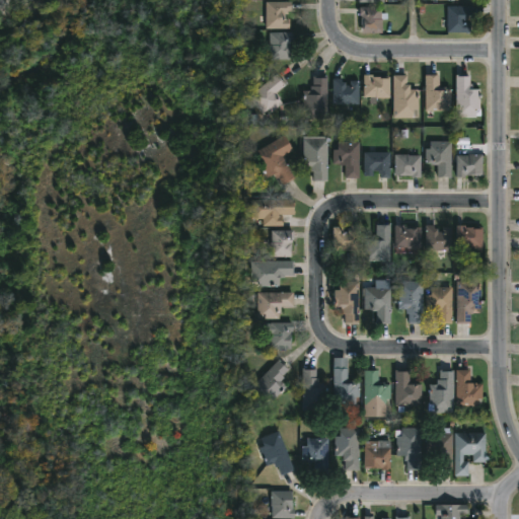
[(286,13),(286,18),(291,18),(291,28),(267,28),(267,1),(292,1),(292,10),(289,10),(289,13),(286,13)]
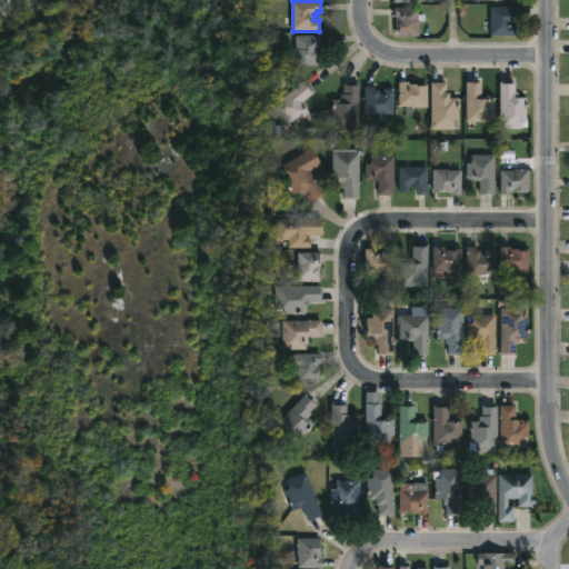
[(512,17),(512,25),(517,25),(517,36),(492,36),(492,6),(520,6),(520,17),(512,17)]
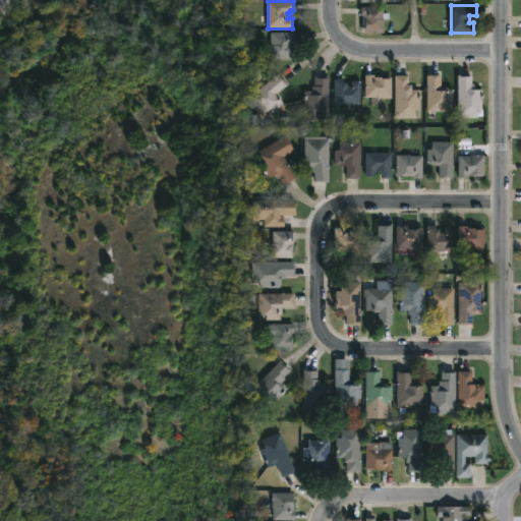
[(384,7),(384,13),(390,13),(390,20),(385,20),(385,32),(363,32),(362,7),(384,7)]
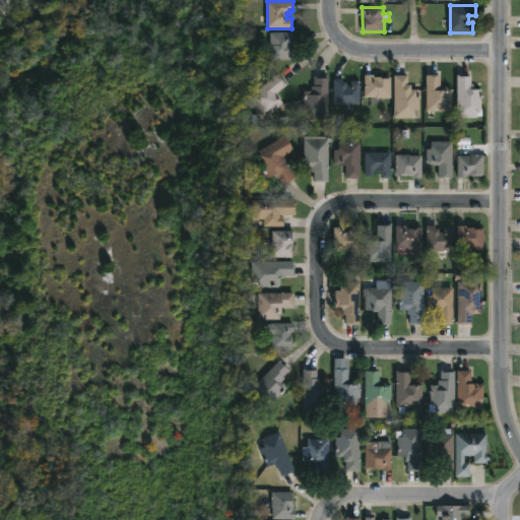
[(293,60),(271,60),(270,33),(294,33),(294,42),(293,42),(293,60)]
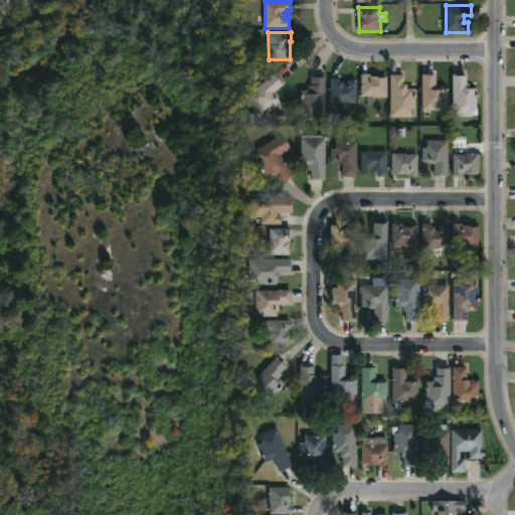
[(283,102),(272,111),(269,107),(263,112),(249,96),(277,72),(285,83),(275,92),(283,102)]
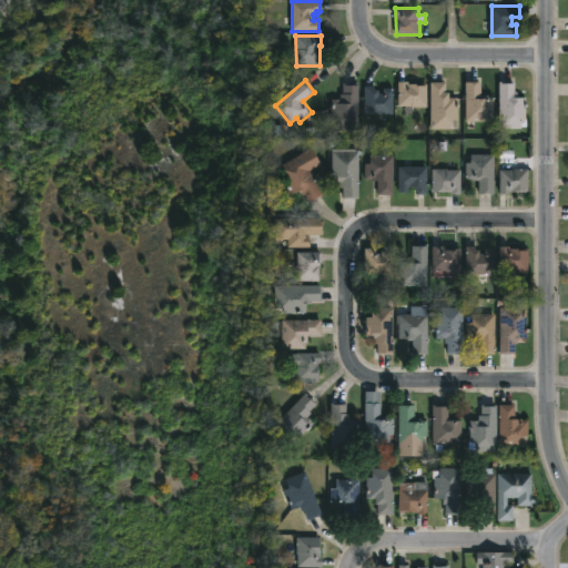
[(515,80),(515,91),(518,91),(518,95),(526,95),(526,118),(521,118),(521,127),(500,127),(500,80),(515,80)]
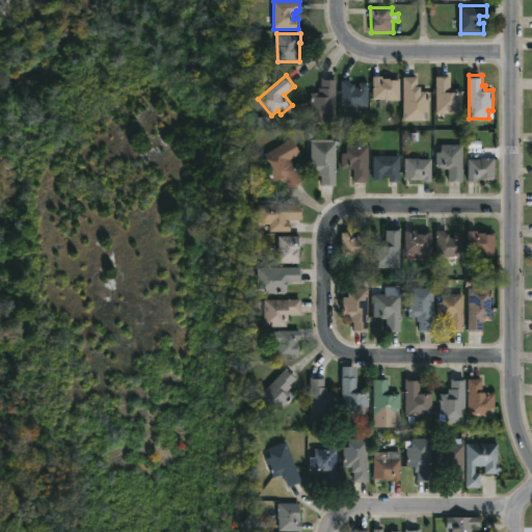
[(384,76),(384,78),(401,78),(401,100),(388,100),(388,107),(380,107),(380,99),(375,99),(375,76),(384,76)]
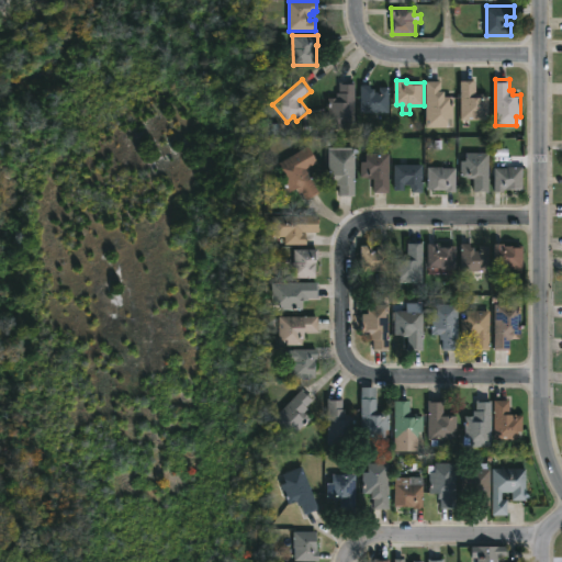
[(441,81),(441,90),(445,90),(445,97),(453,97),(453,119),(448,119),(448,127),(427,127),(427,80),(441,81)]
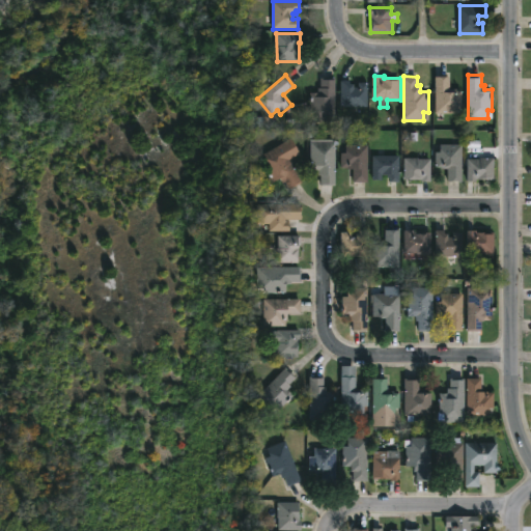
[(450,76),(450,91),(464,90),(464,105),(459,106),(459,113),(437,113),(437,76),(450,76)]
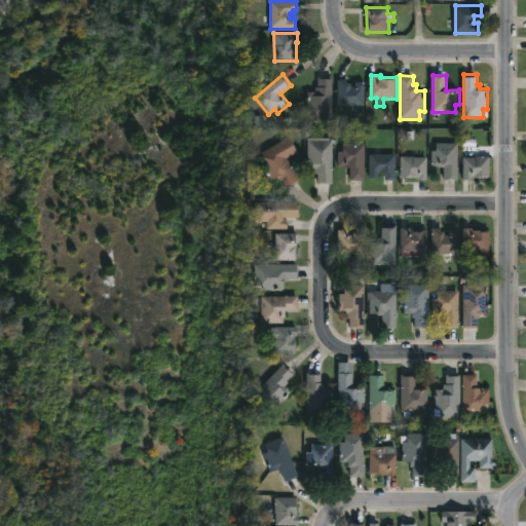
[(334,77),(334,120),(313,120),(313,112),(308,112),(309,91),(316,91),(316,87),(320,87),(320,77),(334,77)]
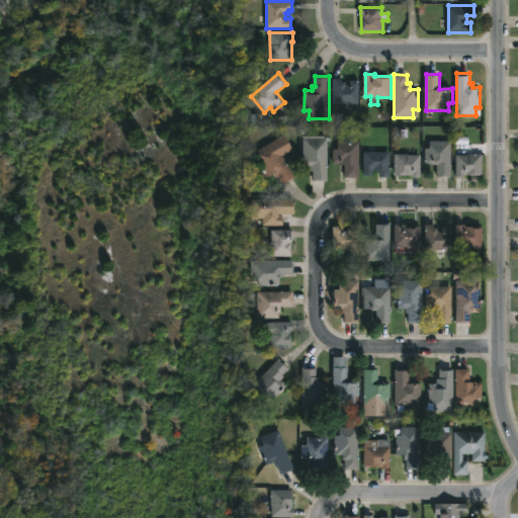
[(343,78),(343,81),(346,81),(346,84),(351,84),(351,80),(360,80),(360,103),(334,103),(334,78),(343,78)]
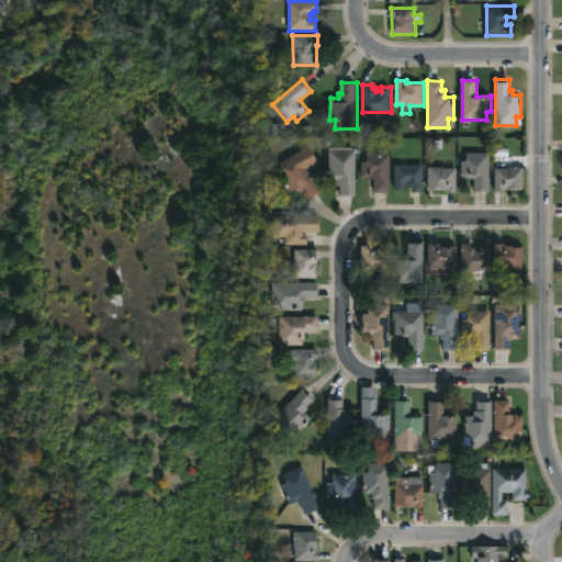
[(305,169),(318,191),(305,199),(301,192),(298,193),(294,188),(288,191),(278,173),(281,171),(277,164),(306,146),(316,163),(305,169)]
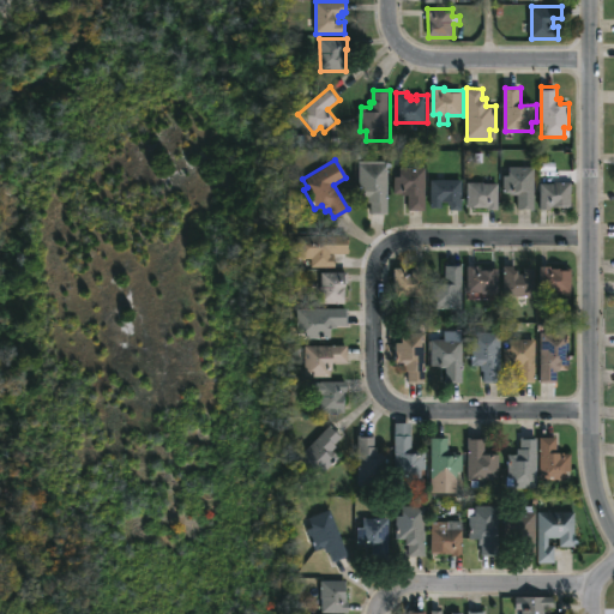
[(390,161),(390,214),(372,214),(372,203),(368,203),(368,200),(359,200),(359,161),(390,161)]
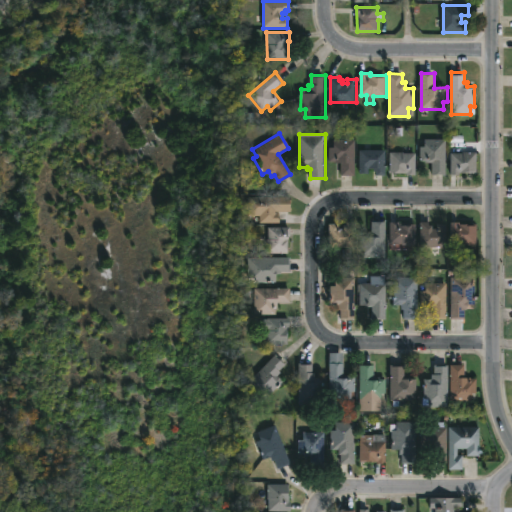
[(446,139),(446,174),(432,174),(432,162),(420,162),(420,146),(424,146),(424,139),(446,139)]
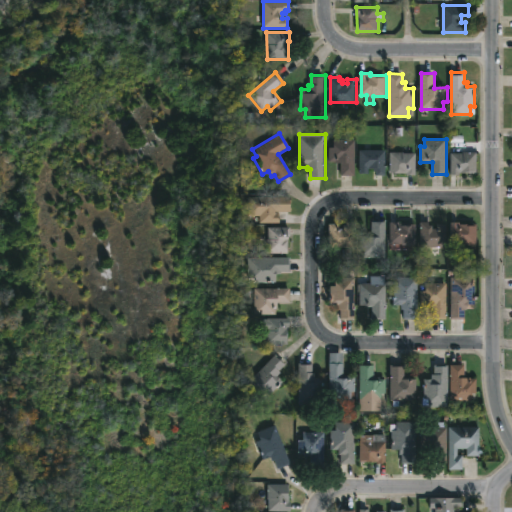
[(354,140),(354,176),(340,176),(340,162),(328,161),(328,147),(332,147),(332,140),(354,140)]
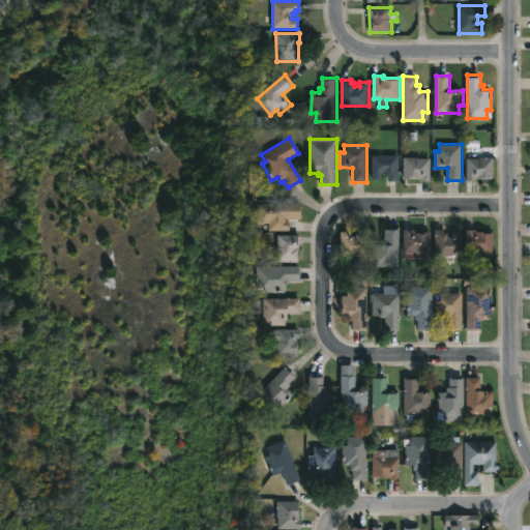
[(398,155),(398,181),(388,181),(388,177),(385,177),(385,174),(380,174),(380,179),(371,179),(371,155),(398,155)]
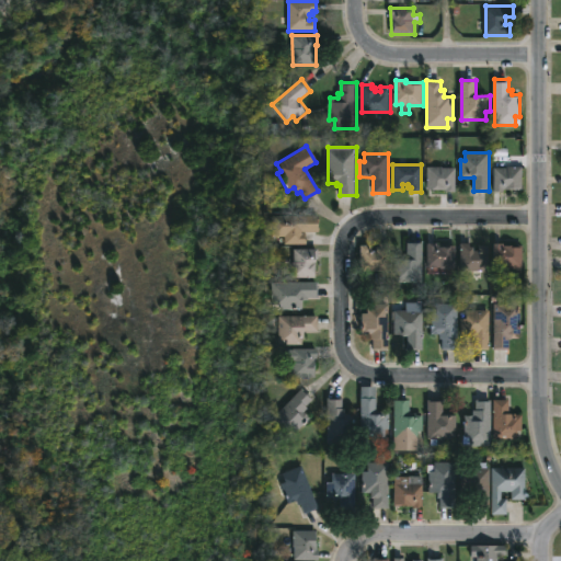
[(441,167),(454,168),(454,191),(445,191),(445,190),(425,190),(425,167),(441,167)]
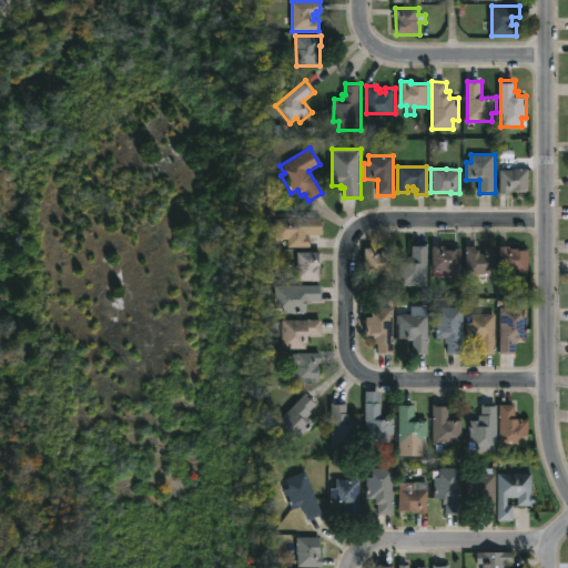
[(501,194),(501,170),(529,169),(529,192),(511,191),(510,194),(501,194)]
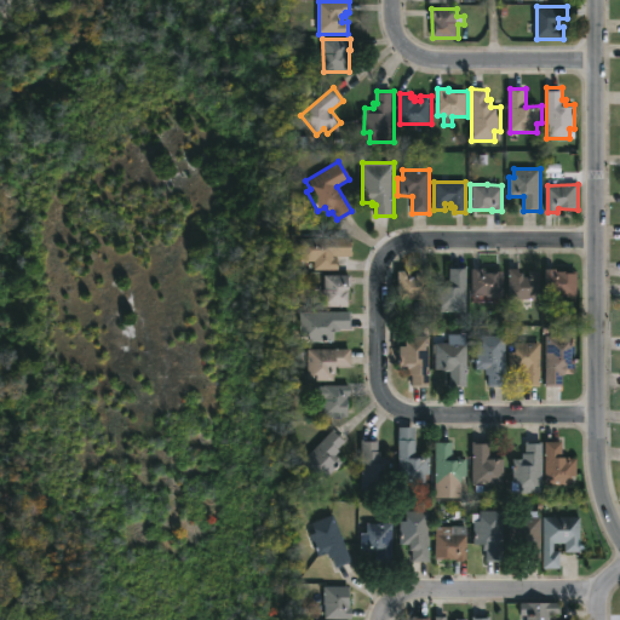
[(332,256),(332,257),(337,257),(337,270),(314,270),(314,262),(299,262),(299,239),(350,239),(350,256),(332,256)]
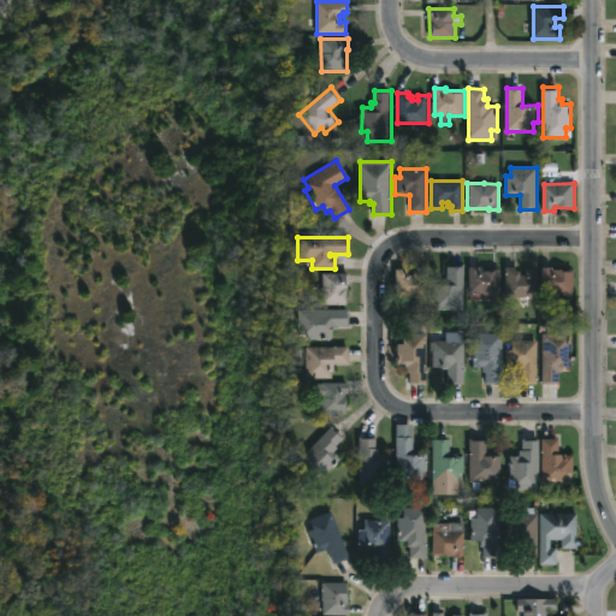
[(427,266),(427,297),(394,297),(394,270),(406,270),(406,274),(412,274),(412,271),(415,271),(415,266),(427,266)]
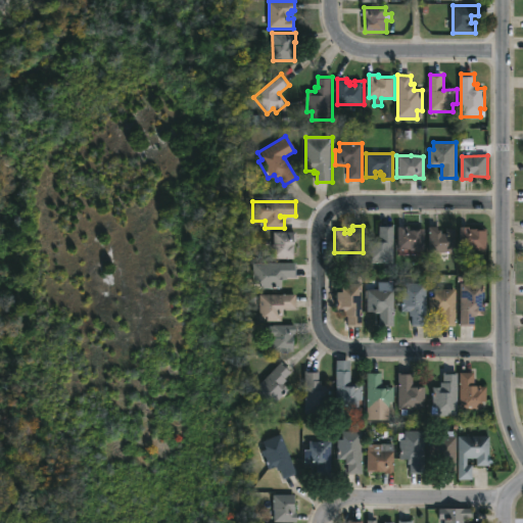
[(468,226),(468,228),(485,229),(485,250),(458,250),(459,226),(468,226)]
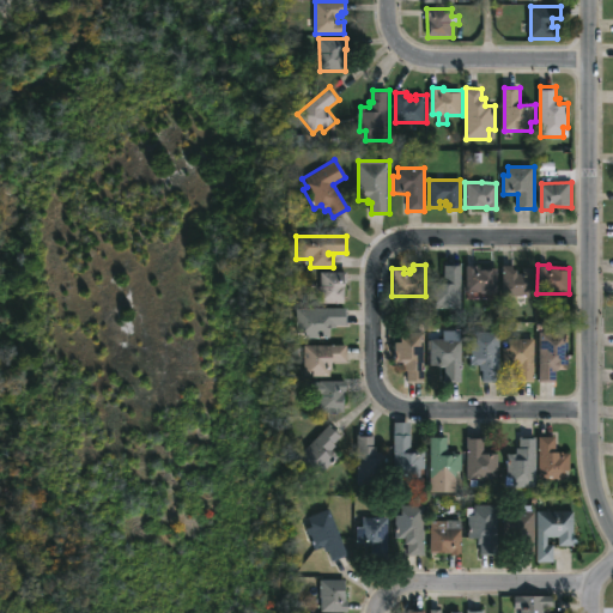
[(460,266),(460,309),(434,309),(434,299),(429,299),(430,283),(442,283),(442,266),(460,266)]
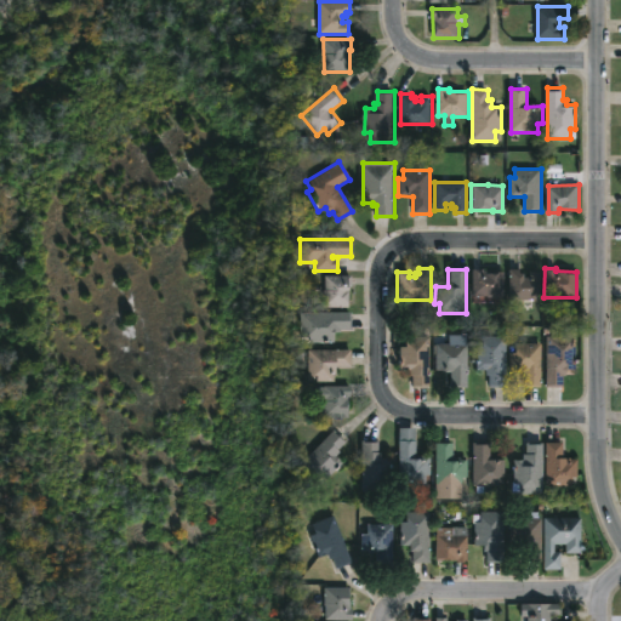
[(482,269),(482,271),(484,271),(484,273),(502,273),(502,297),(471,296),(471,269),(482,269)]
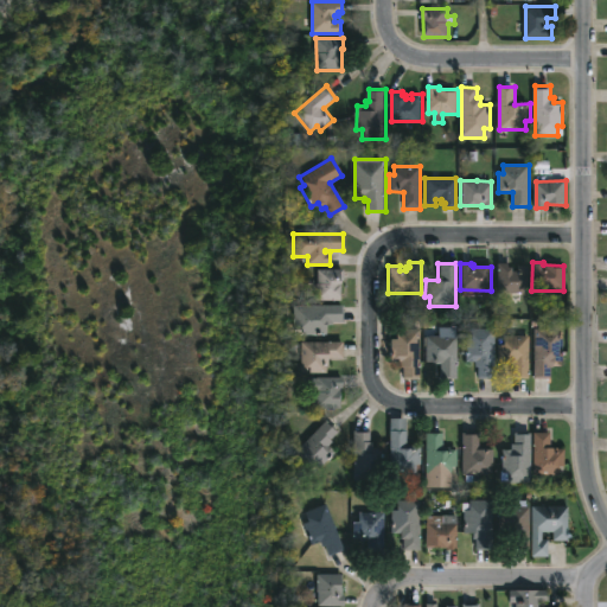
[(506,263),(506,267),(510,267),(510,270),(516,270),(516,264),(526,264),(526,293),(496,293),(496,263),(506,263)]
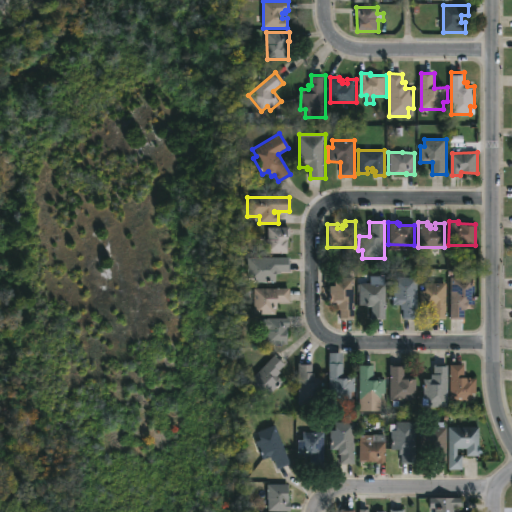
[(288,254),(268,254),(269,227),(290,227),(290,237),(288,237),(288,254)]
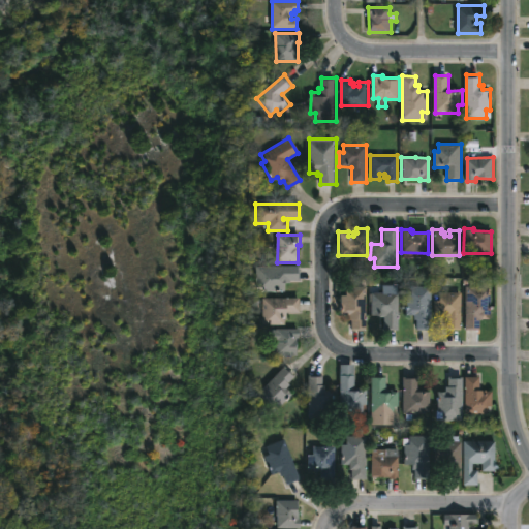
[(287,283),(287,291),(268,291),(268,287),(258,287),(258,267),(301,266),(302,280),(292,280),(292,283),(287,283)]
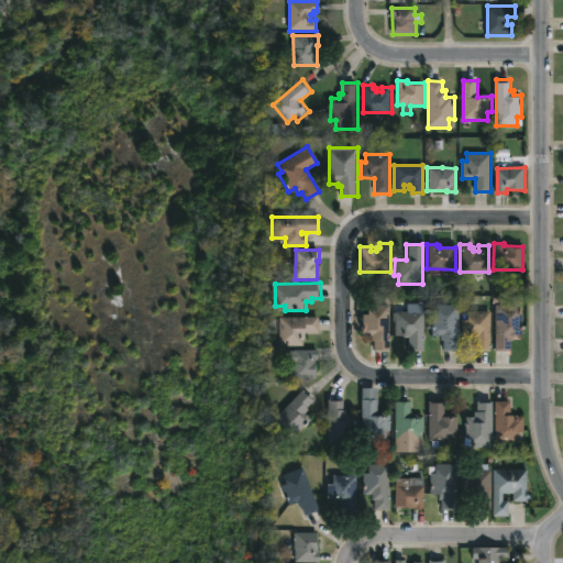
[(515,304),(515,313),(520,313),(520,334),(511,334),(511,350),(494,351),(494,305),(515,304)]
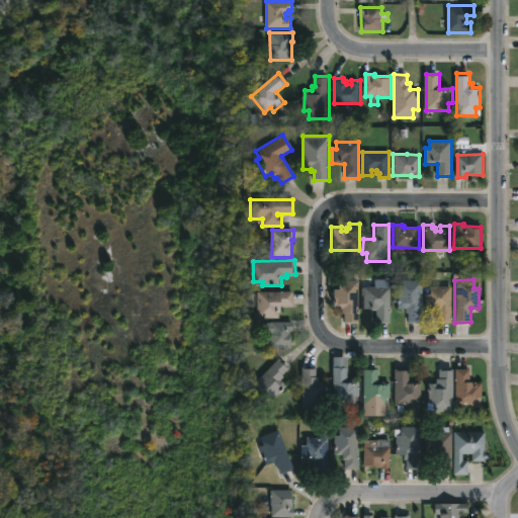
[(358,280),(359,323),(345,323),(345,314),(342,314),(342,308),(334,309),(334,289),(339,288),(339,281),(358,280)]
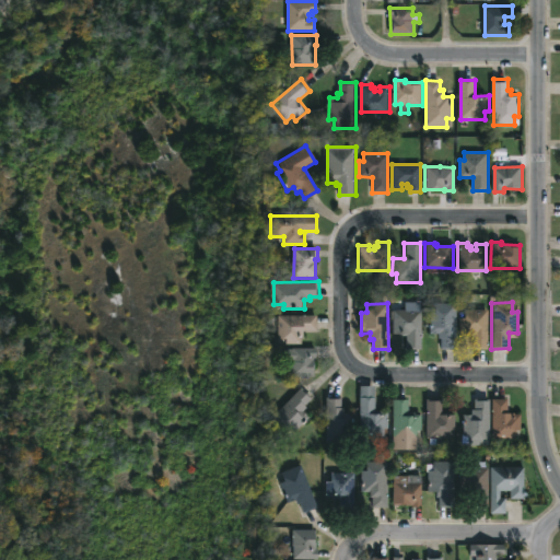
[(422,303),(423,349),(409,349),(409,336),(395,336),(395,319),(400,318),(400,311),(407,311),(407,303),(422,303)]
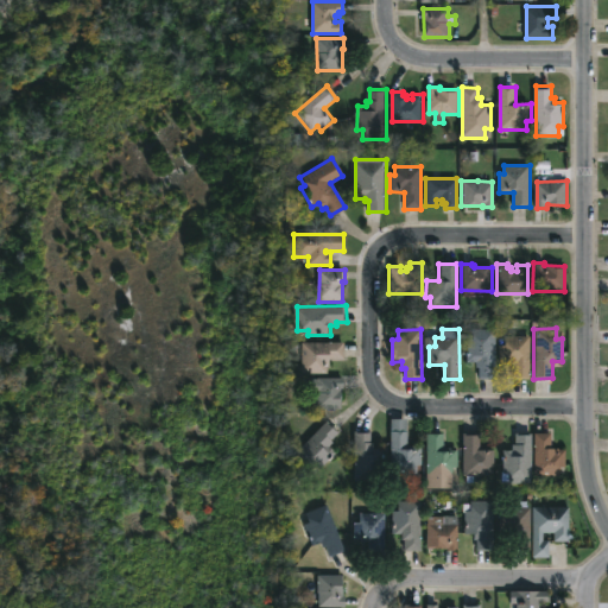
[(496,330),(496,379),(480,379),(480,368),(468,368),(468,340),(474,340),(474,330),(496,330)]
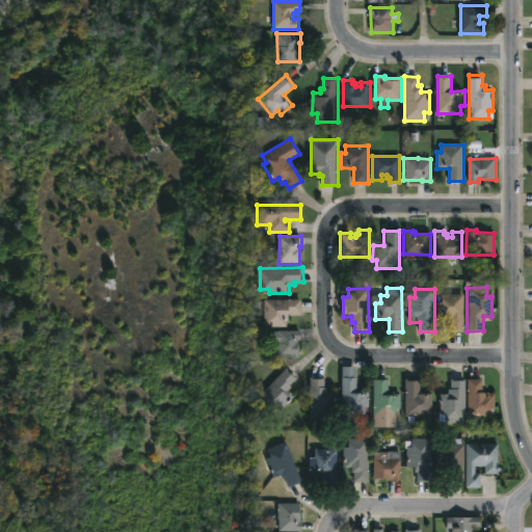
[(464,294),(464,331),(450,333),(450,318),(436,318),(436,302),(443,302),(443,295),(464,294)]
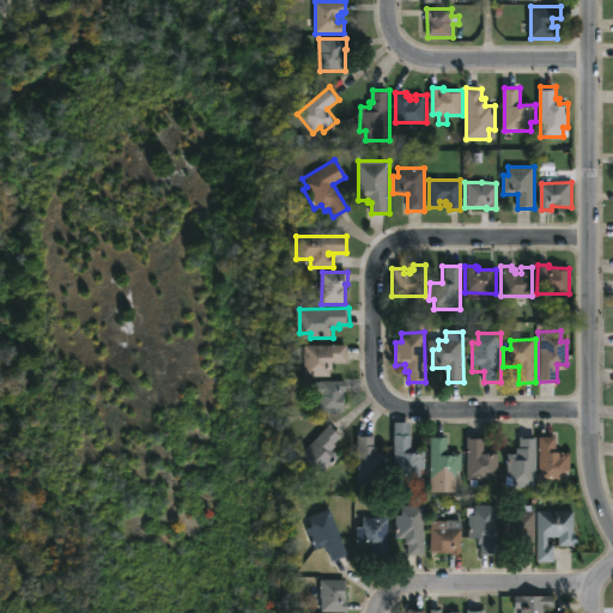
[(334,364),(334,377),(315,377),(315,370),(307,371),(307,346),(350,345),(350,362),(334,363),(334,364)]
